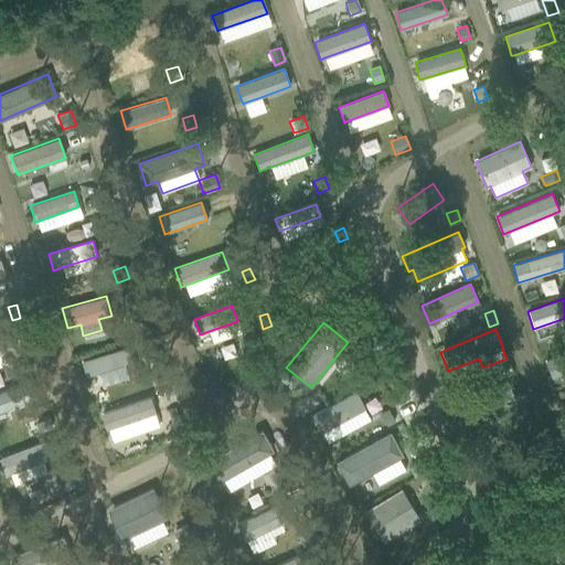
[(127,348),(82,361),(86,376),(100,372),(104,384),(136,375),(127,348)]
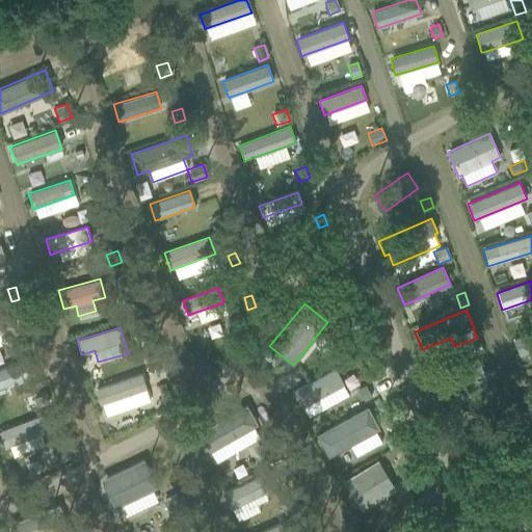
[(531,331),(512,340),(520,355),(531,350),(531,331)]
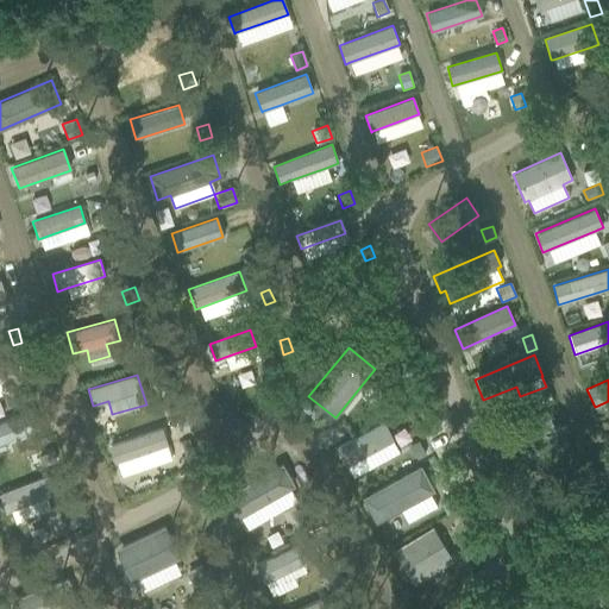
[(397,383),(382,389),(389,405),(403,399),(397,383)]
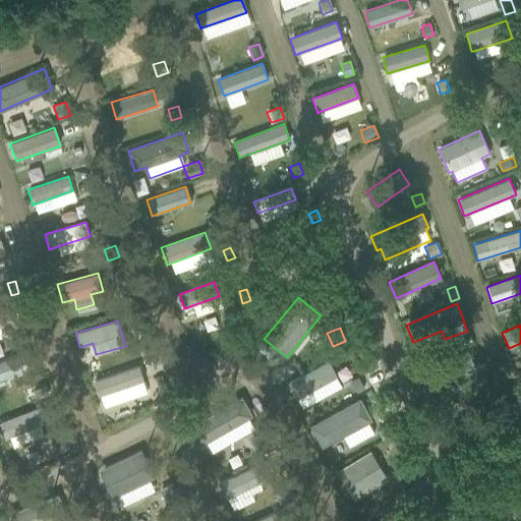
[(24,330),(17,332),(20,343),(27,341),(24,330)]
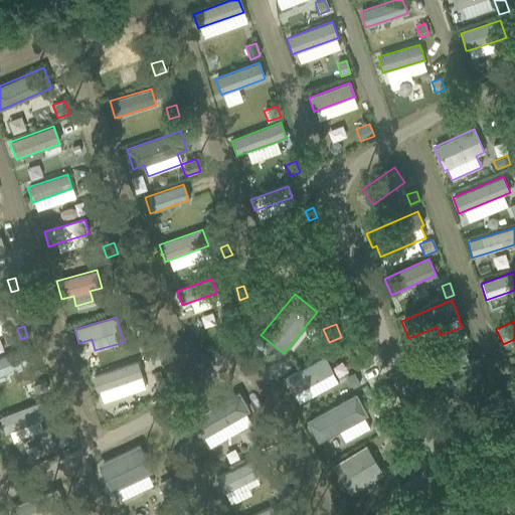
[(464,331),(454,336),(458,343),(467,339),(464,331)]
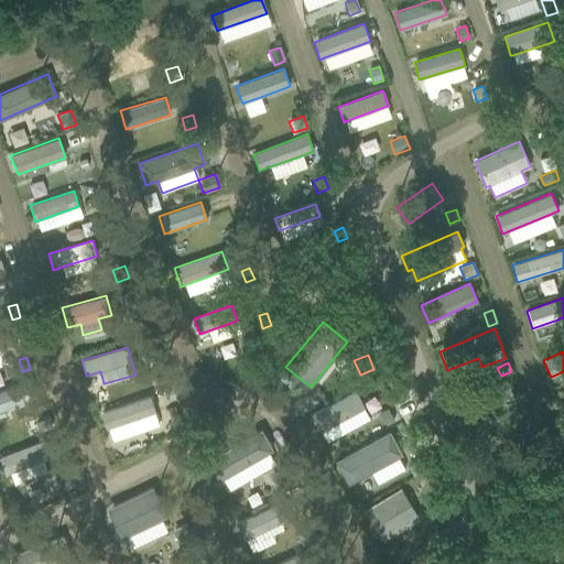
[(161,367),(151,370),(155,383),(165,380),(161,367)]
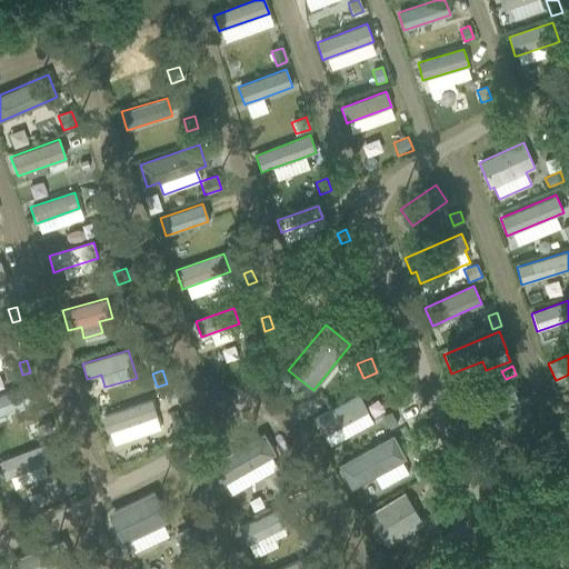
[(30,383),(0,395),(0,415),(37,401),(30,383)]
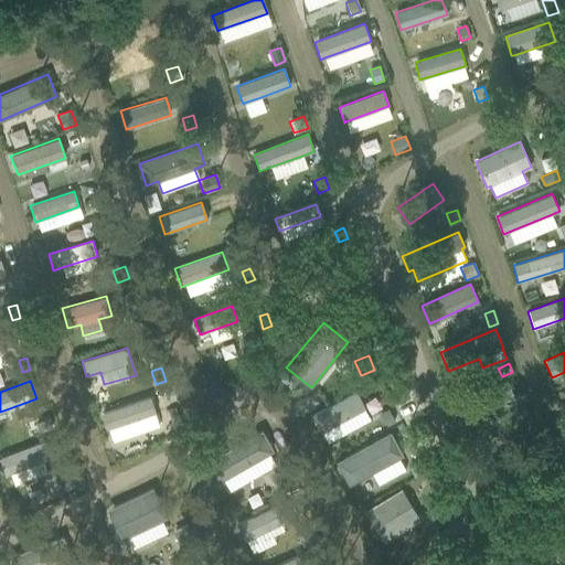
[(356,392),(312,415),(321,433),(322,432),(328,443),(370,419),(364,408),(365,408),(356,392)]
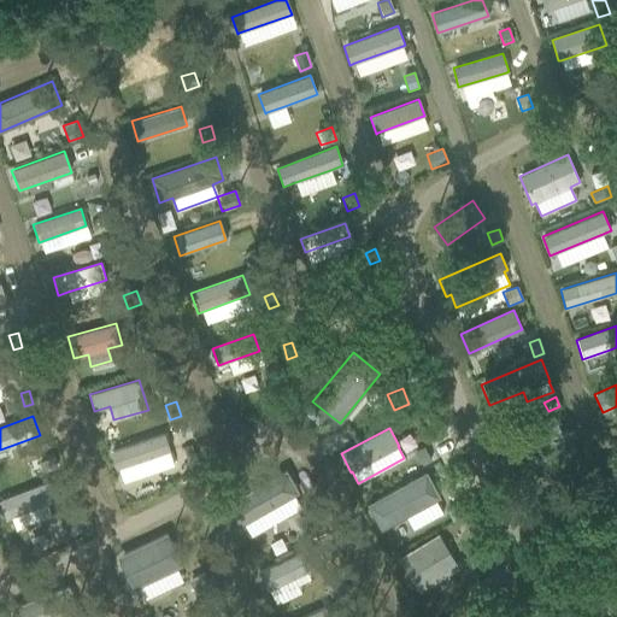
[(164,433),(110,451),(116,470),(119,469),(168,452),(170,452),(164,433)]
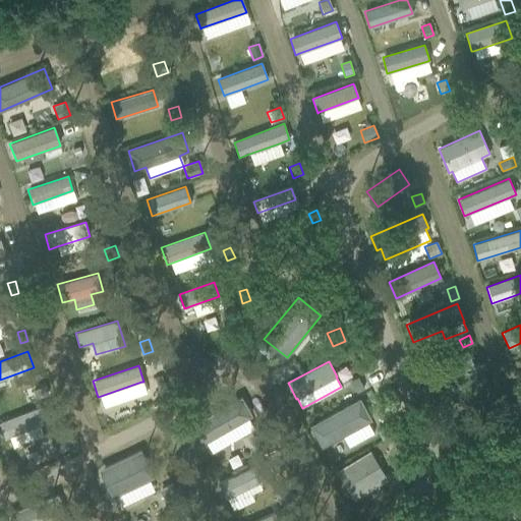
[(161,375),(154,379),(162,400),(169,397),(161,375)]
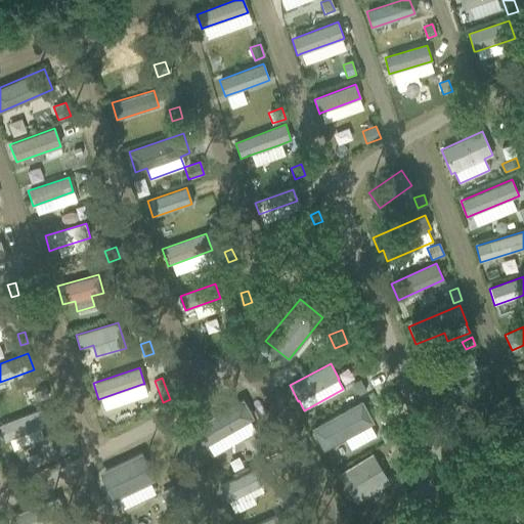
[(360,380),(352,384),(358,395),(366,391),(360,380)]
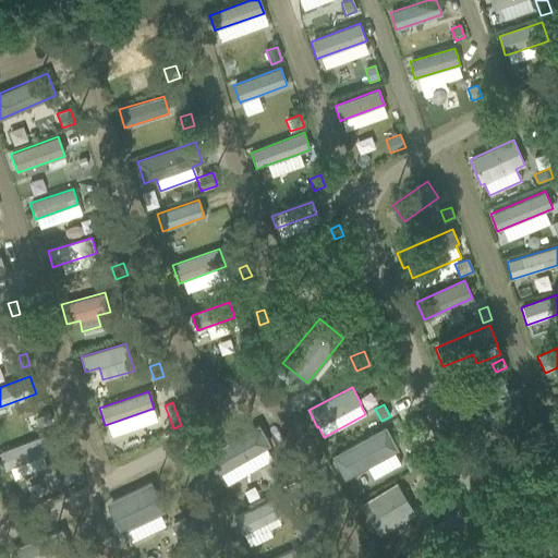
[(258,426),(205,457),(216,476),(220,474),(227,485),(273,460),(265,447),(268,445),(258,426)]
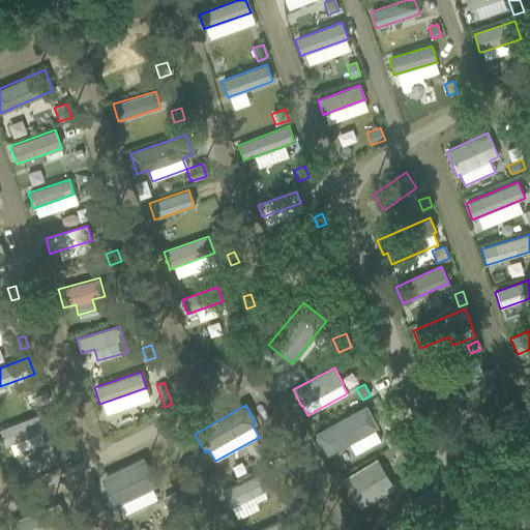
[(365,408),(318,434),(327,452),(348,442),(355,454),(380,441),(374,428),(376,427),(365,408)]
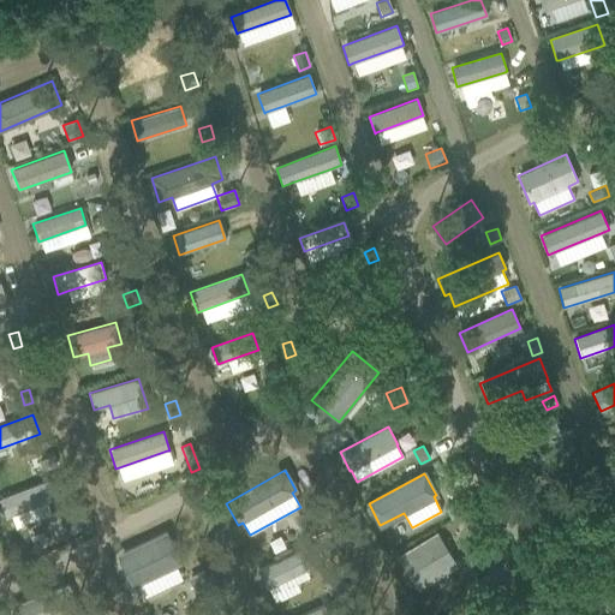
[(48,479),(0,497),(0,502),(6,518),(11,515),(47,502),(55,499),(48,479)]
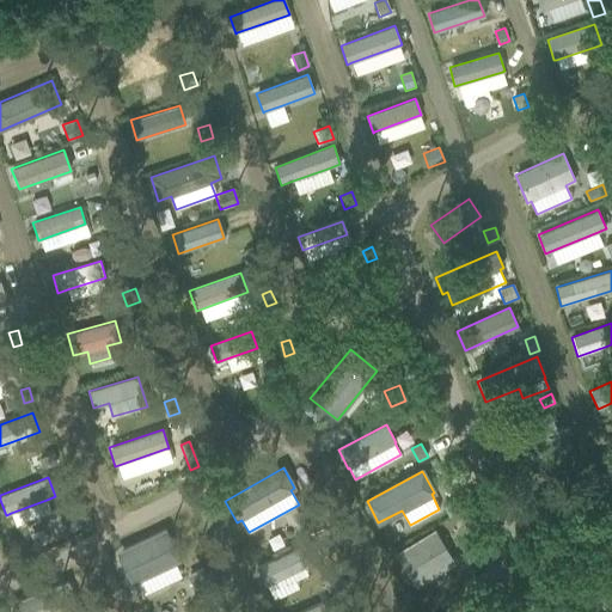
[(453,500),(442,506),(450,516),(459,510),(453,500)]
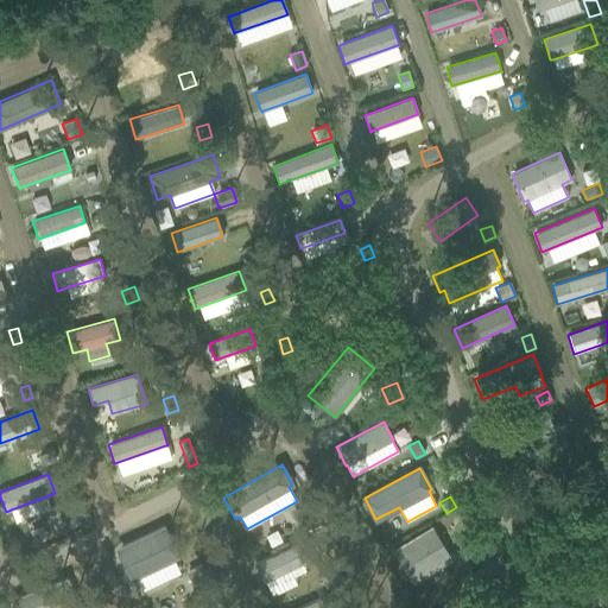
[(306,504),(293,511),(302,527),(315,520),(306,504)]
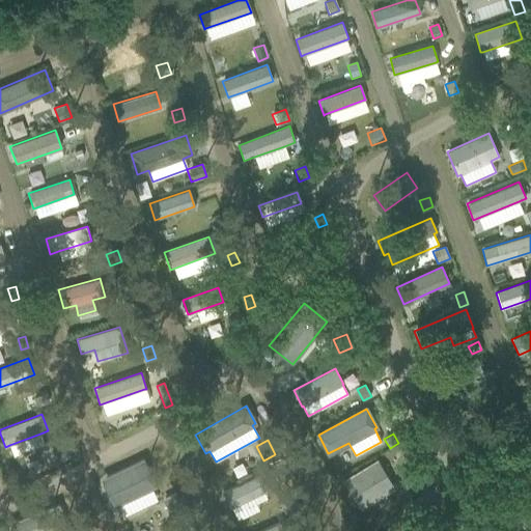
[(66,445),(57,448),(60,457),(70,454),(66,445)]
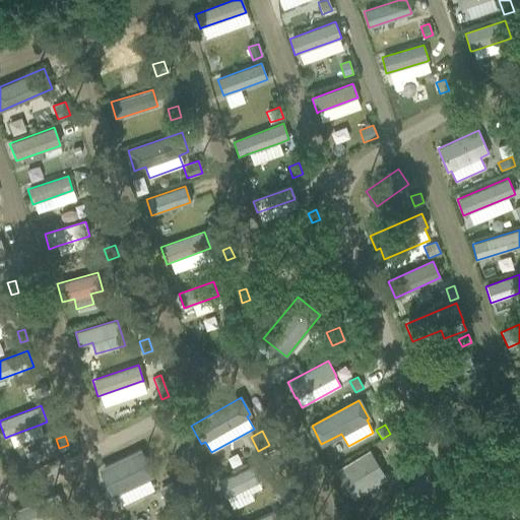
[(141,449),(99,468),(112,496),(116,494),(148,478),(153,476),(141,449)]
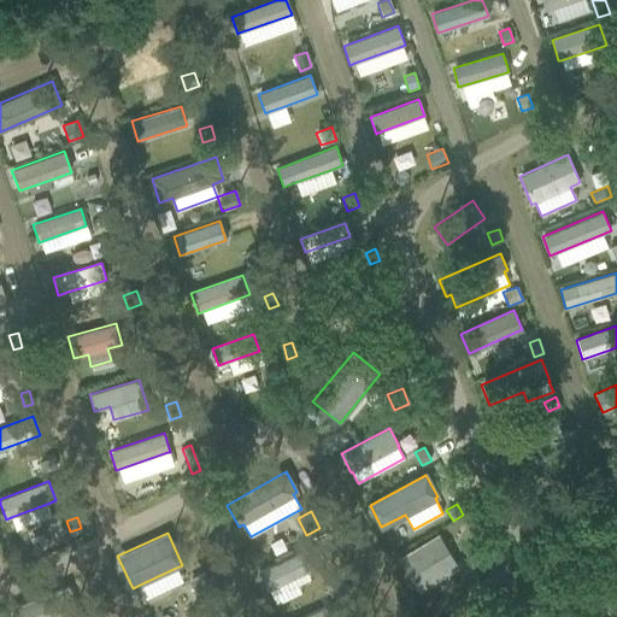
[(439,534),(398,558),(419,593),(459,568),(439,534)]
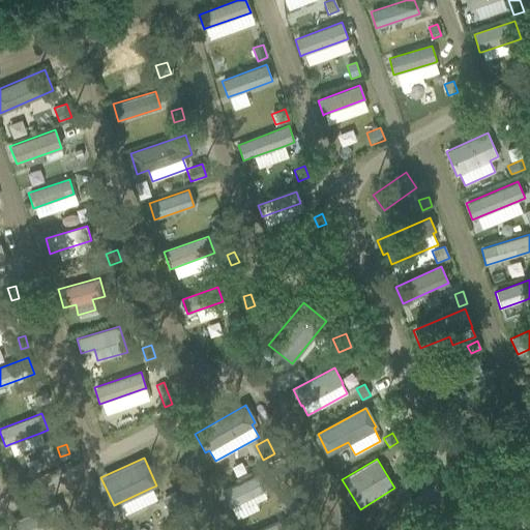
[(265,471),(223,491),(230,506),(231,506),(264,491),(272,487),(265,471)]
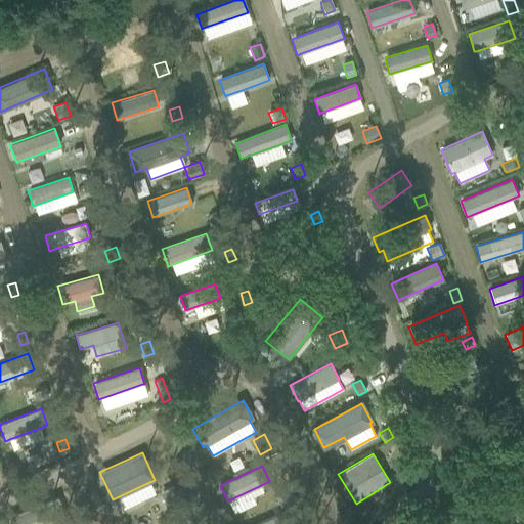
[(404,467),(395,471),(400,483),(409,478),(404,467)]
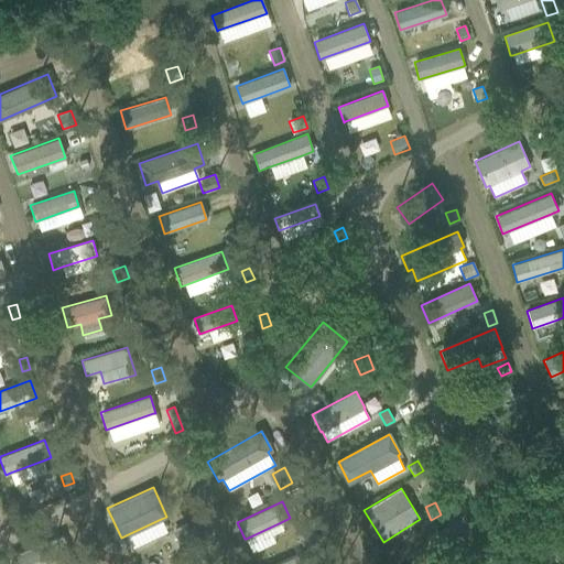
[(186,523),(174,530),(181,543),(193,537),(186,523)]
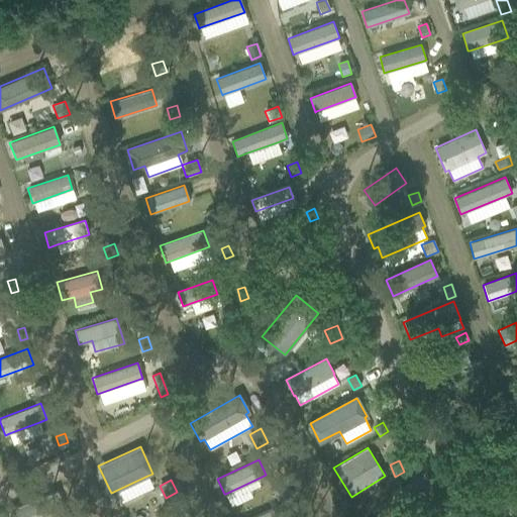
[(287,483),(279,488),(283,497),(292,493),(287,483)]
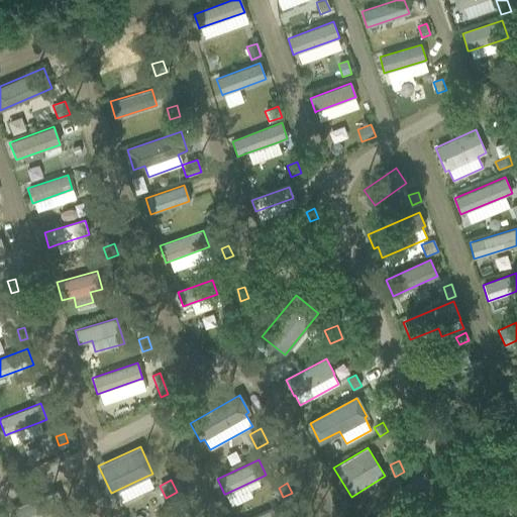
[(283,516),(278,504),(249,516),(283,516)]
